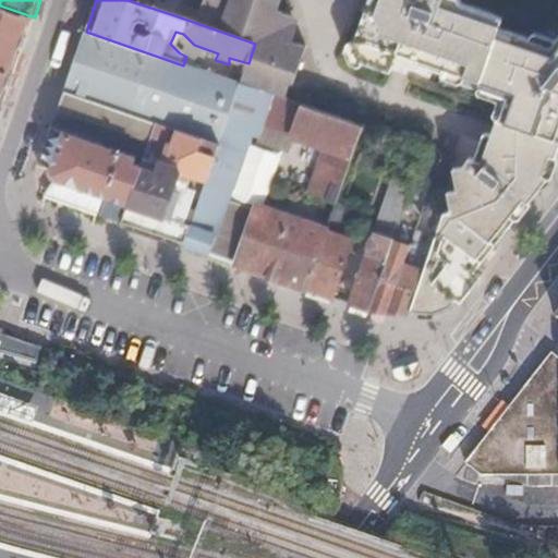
[(128,0),(174,15),(180,0),(128,0)]
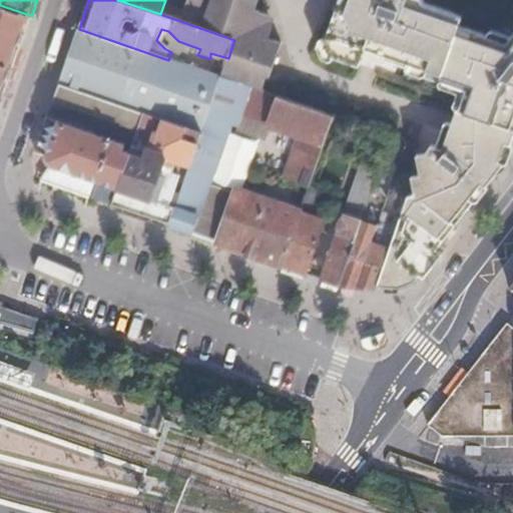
[(251,88),(263,91),(268,78),(271,79),(282,43),(270,39),(273,30),(265,14),(257,10),(259,2),(254,0),(187,0),(180,21),(234,40),(228,58),(221,78),(251,88)]
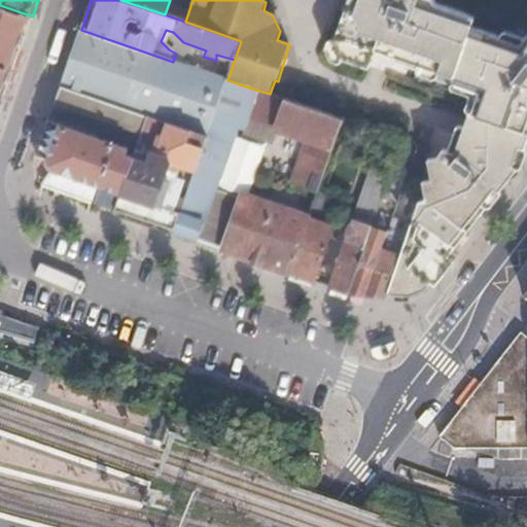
[(526,35),(525,38),(520,44),(500,36),(472,27),(475,18),(436,4),(433,0),(350,0),(334,44),(339,58),(347,60),(370,68),(375,58),(377,49),(395,56),(394,61),(419,69),(420,64),(440,71),(438,75),(453,80),(480,91),(476,105),(498,114),(495,121),(526,132),(526,35)]
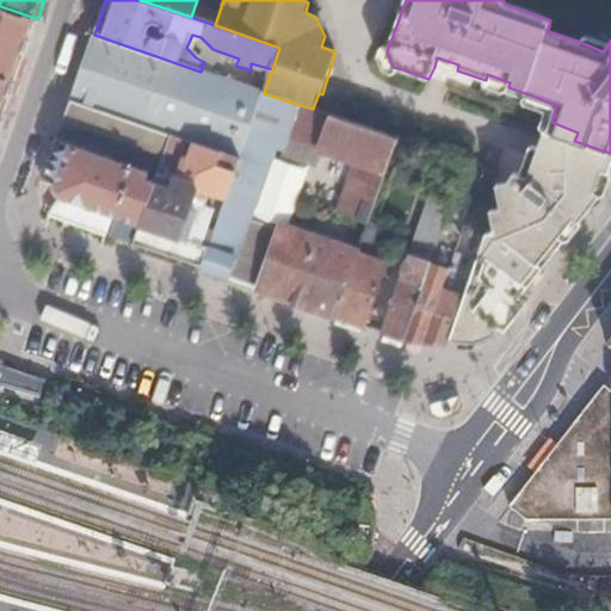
[(0,130),(38,19),(0,6),(0,130)]
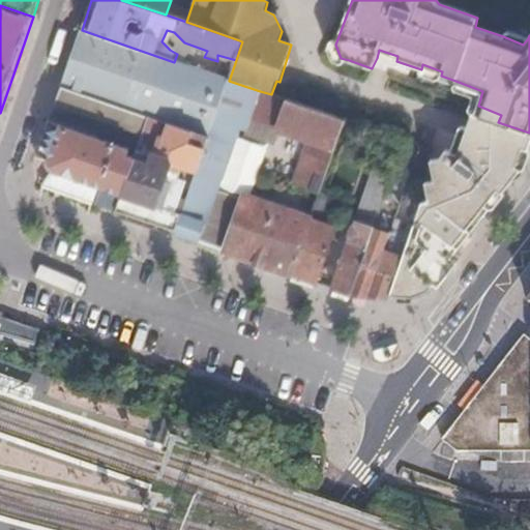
[(523,45),(528,38),(506,29),(503,36),(523,45)]
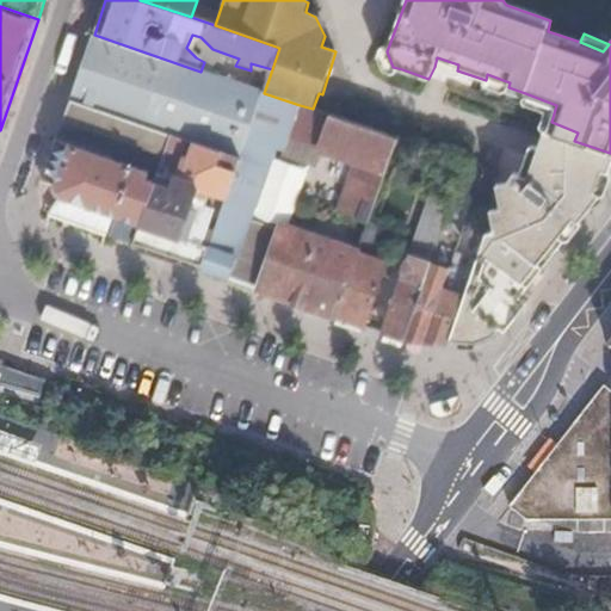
[(248,139),(264,93),(201,72),(94,35),(72,99),(171,134),(187,139),(197,142),(241,158),(248,139)]
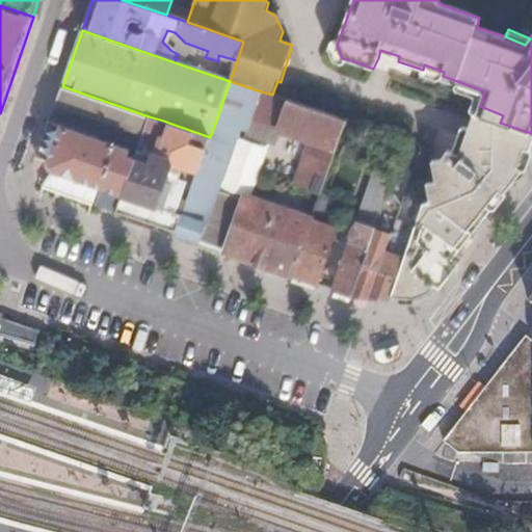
[(380,50),(378,58),(396,65),(398,61),(399,56),(380,50)]
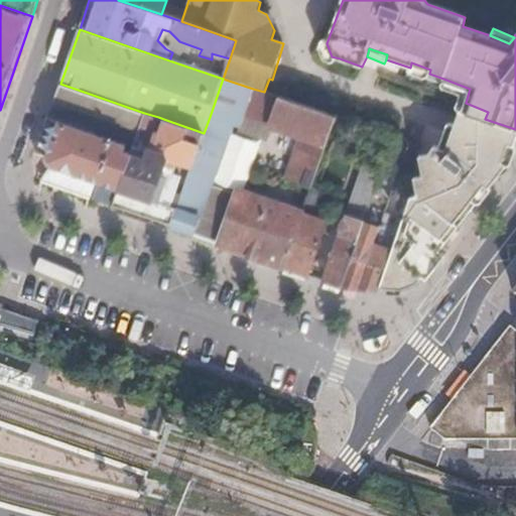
[(426,79),(429,74),(430,70),(411,62),(410,68),(408,72),(426,79)]
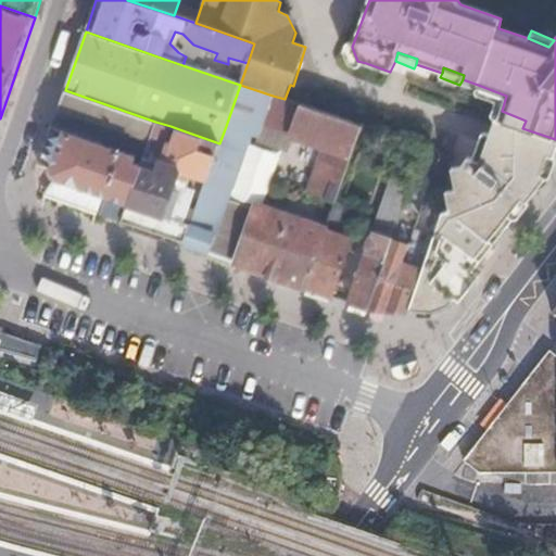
[(260,137),(264,123),(273,96),(240,85),(226,126),(242,131),(260,137)]
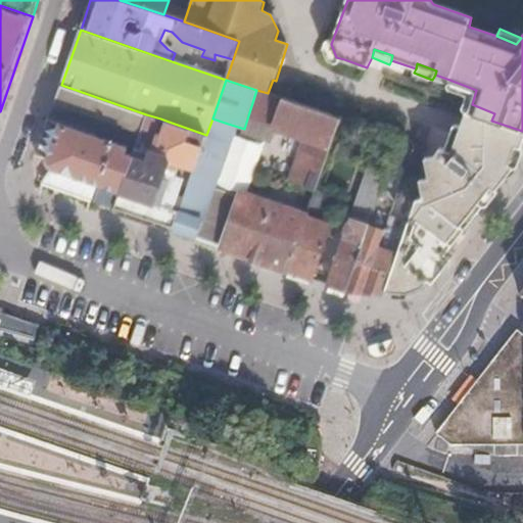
[(479,116),(491,121),(494,113),(472,104),(476,90),(449,80),(447,88),(468,98),(463,111),(465,112),(479,116)]
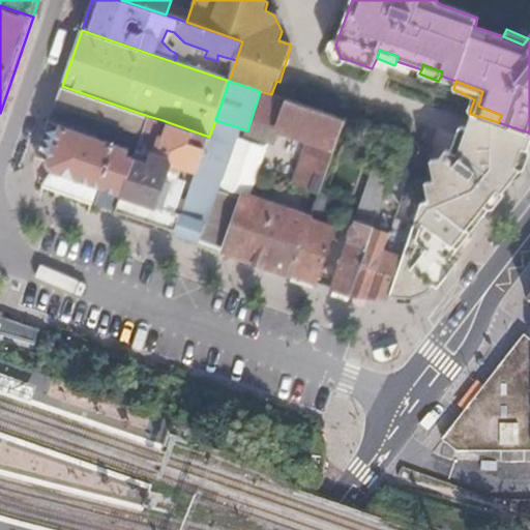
[(82,121),(140,142),(148,116),(62,86),(51,121),(79,129),(82,121)]
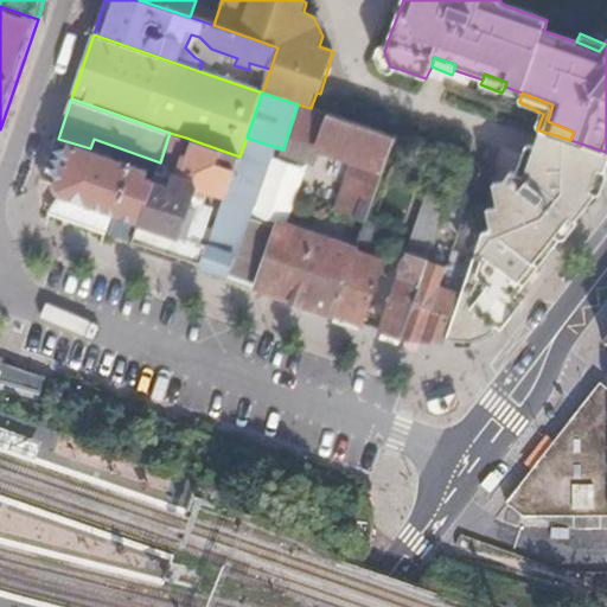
[(368,219),(396,140),(311,108),(298,104),(288,134),(353,157),(336,209),(368,219)]
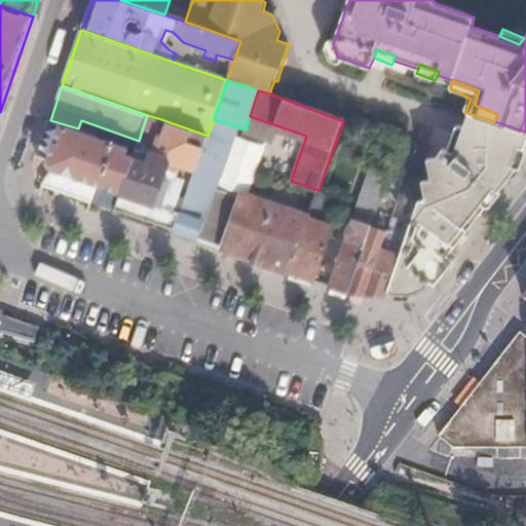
[(524,149),(525,142),(525,132),(494,121),(482,117),(467,113),(462,127),(456,144),(470,150),(476,155),(480,159),(486,155),(518,166),(524,149)]
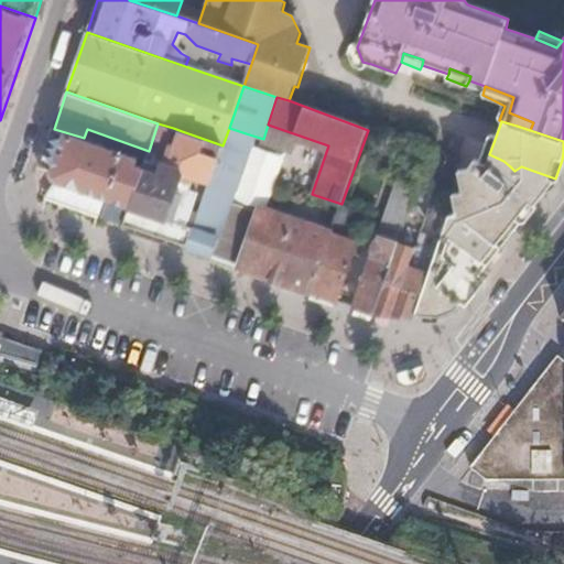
[(121,230),(186,252),(193,231),(176,226),(163,221),(181,177),(192,181),(208,186),(223,145),(182,131),(173,154),(167,152),(170,147),(160,144),(163,134),(170,137),(173,128),(158,123),(149,151),(125,223),(121,230)]
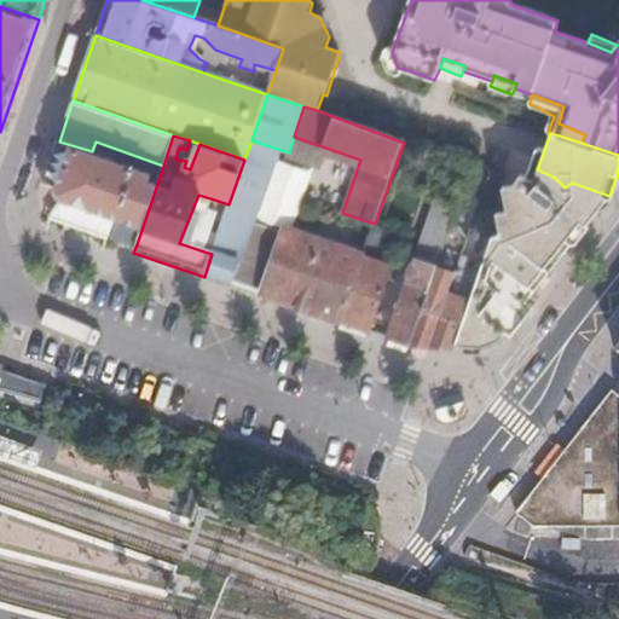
[(212,254),(239,262),(268,179),(270,146),(252,140),(244,160),(229,204),(212,254)]
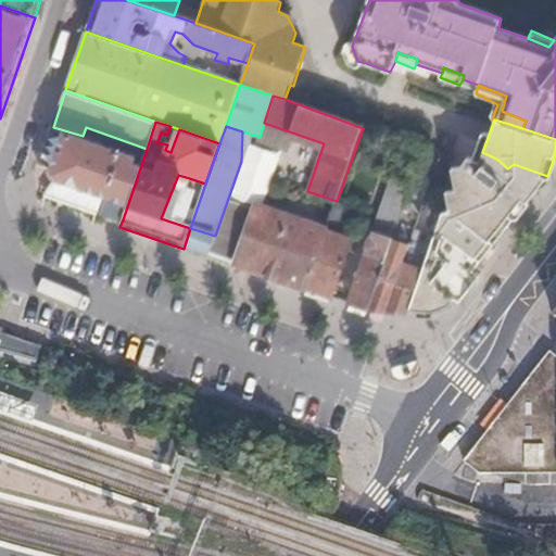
[(103,213),(123,219),(147,149),(86,127),(83,136),(53,127),(40,164),(51,167),(55,178),(49,193),(98,210),(103,194),(108,196),(103,213)]
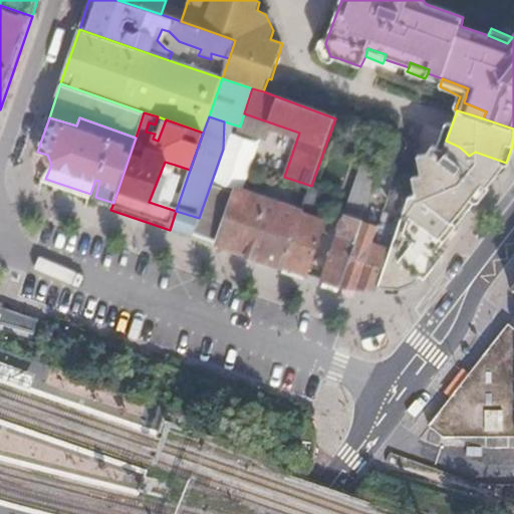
[(438,250),(506,163),(475,152),(469,156),(465,152),(459,147),(446,141),(444,149),(431,147),(428,155),(428,162),(416,193),(412,194),(408,196),(406,207),(402,216),(377,287),(399,290),(399,291),(419,284),(417,281),(422,276),(426,279),(445,255),(438,250)]
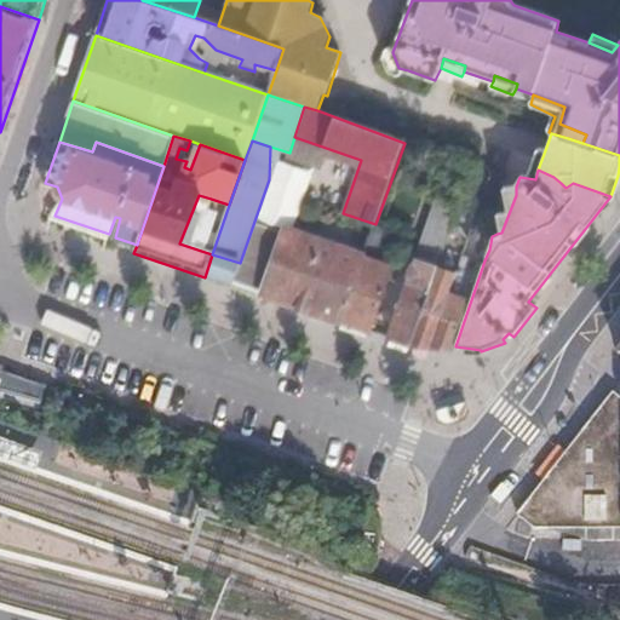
[(516,195),(516,187),(507,185),(498,212),(492,236),(497,234),(501,233),(516,195)]
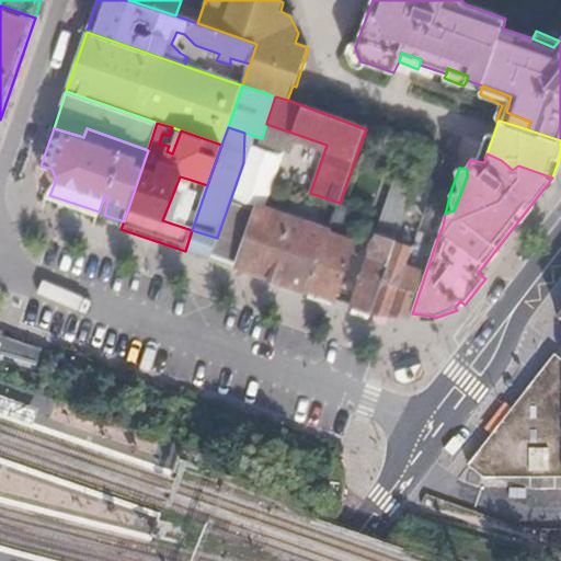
[(410,206),(412,199),(415,192),(419,181),(407,176),(400,194),(393,192),(352,307),(373,316),(398,241),(410,206)]
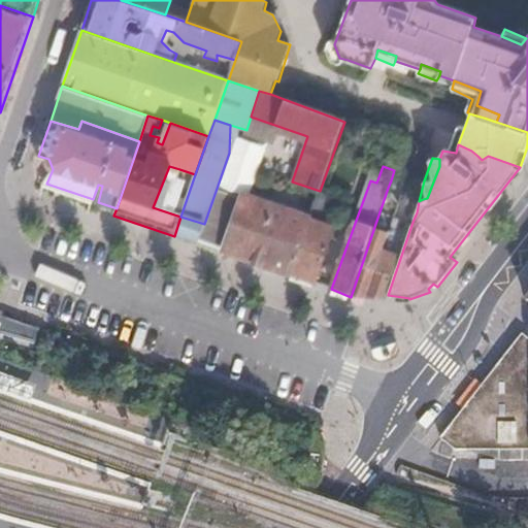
[(165,211),(180,217),(195,174),(179,169),(165,211)]
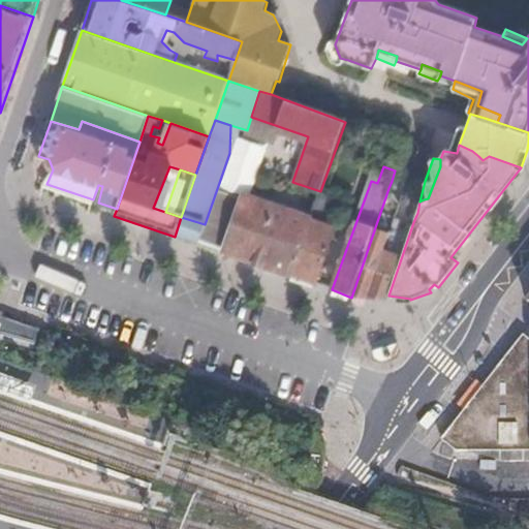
[(398,185),(404,190),(409,175),(403,173),(398,185)]
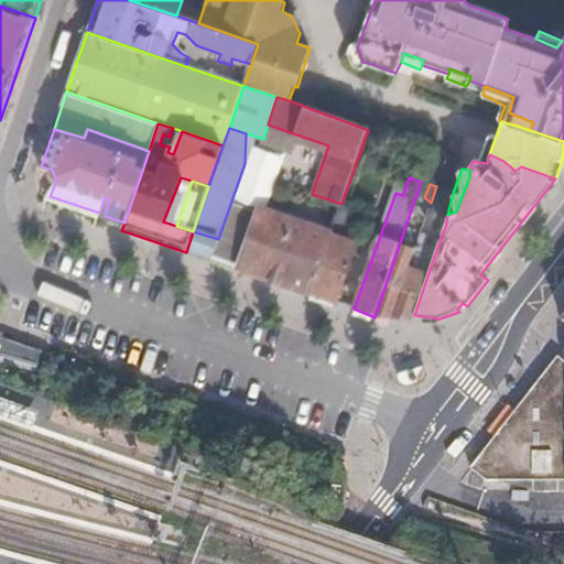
[(431,203),(447,215),(453,193),(436,186),(431,203)]
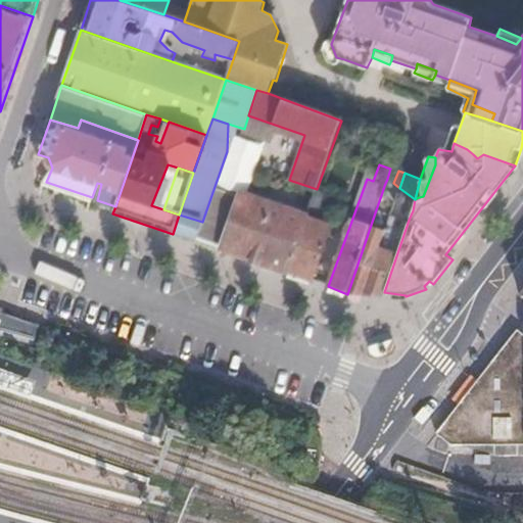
[(394,198),(399,188),(393,183),(387,179),(384,186),(382,192),(394,198)]
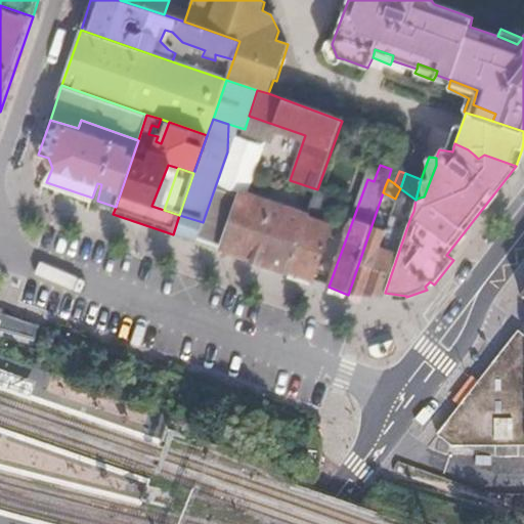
[(413,211),(416,200),(400,188),(395,199),(413,211)]
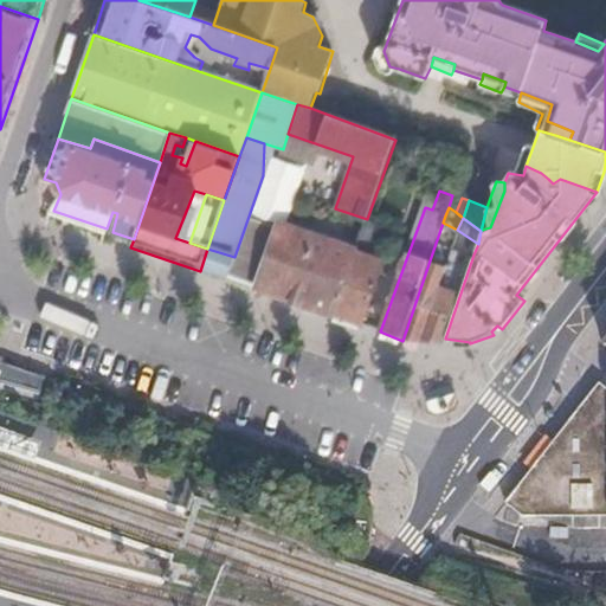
[(257,291),(333,315),(354,253),(281,226),(257,291)]
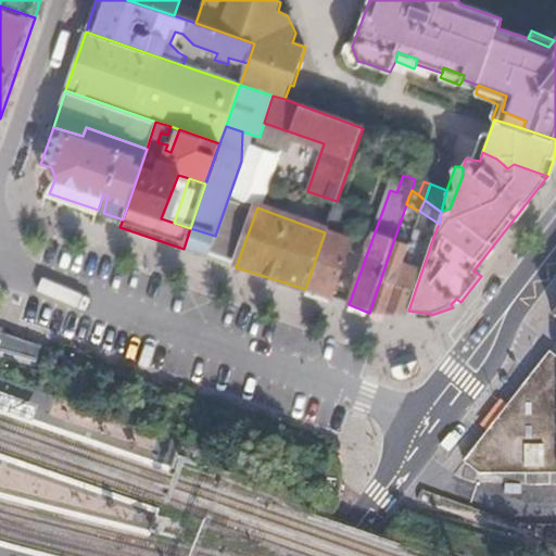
[(305,289),(330,298),(350,240),(335,236),(340,219),(331,216),(325,232),(305,289)]
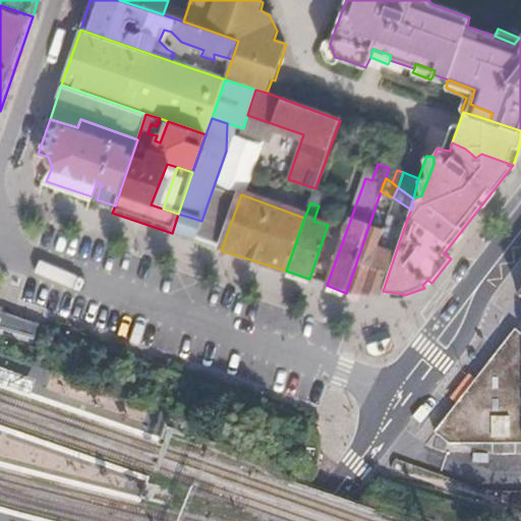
[(383,294),(383,291),(407,219),(388,213),(383,229),(361,294),(383,294)]
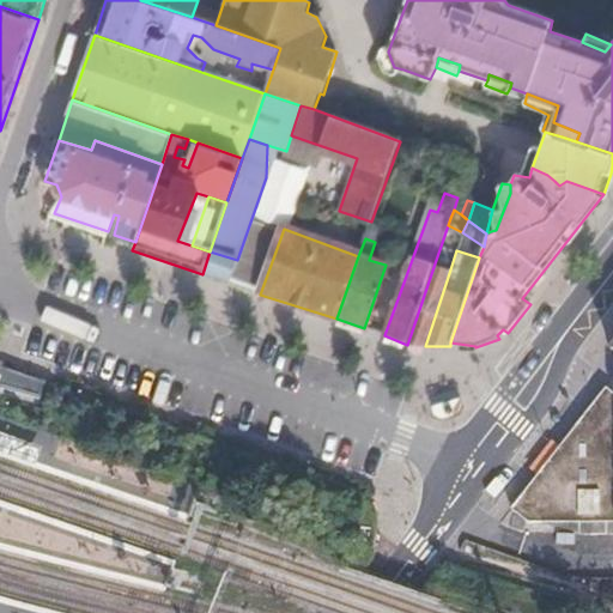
[(202,274),(229,284),(237,260),(210,252),(202,274)]
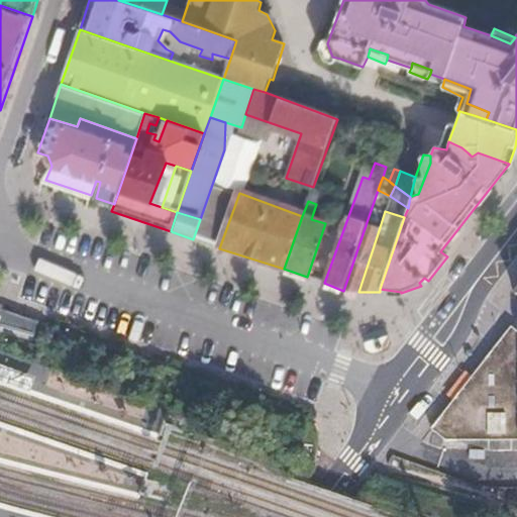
[(350,292),(358,292),(380,227),(367,222),(343,291),(350,292)]
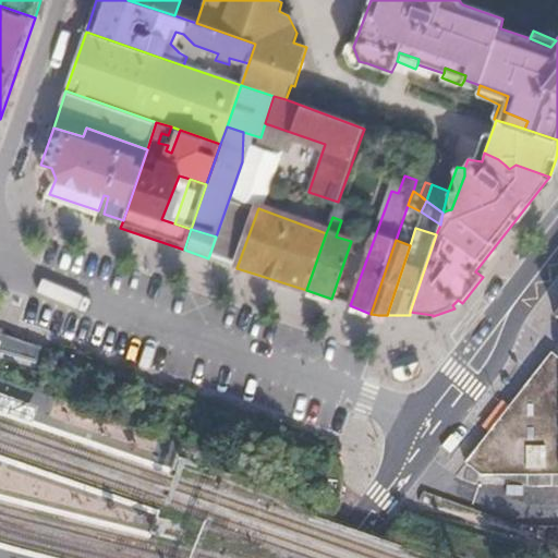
[(9,338),(3,336),(1,342),(0,346),(0,349),(37,363),(43,350),(9,338)]
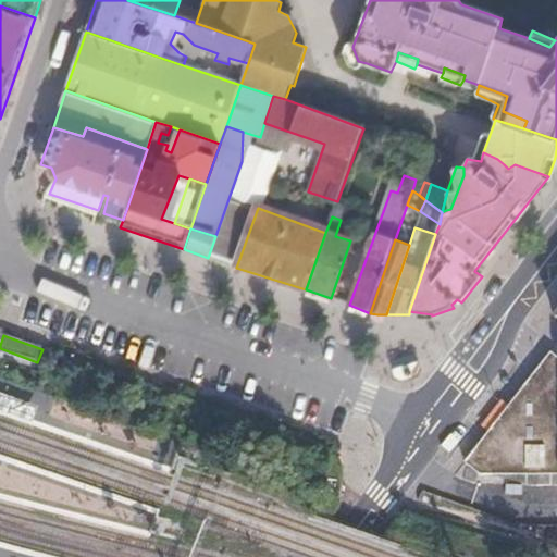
[(556,353),(553,350),(468,460),(483,473),(541,473),(541,483),(554,483),(554,473),(556,472),(556,353)]
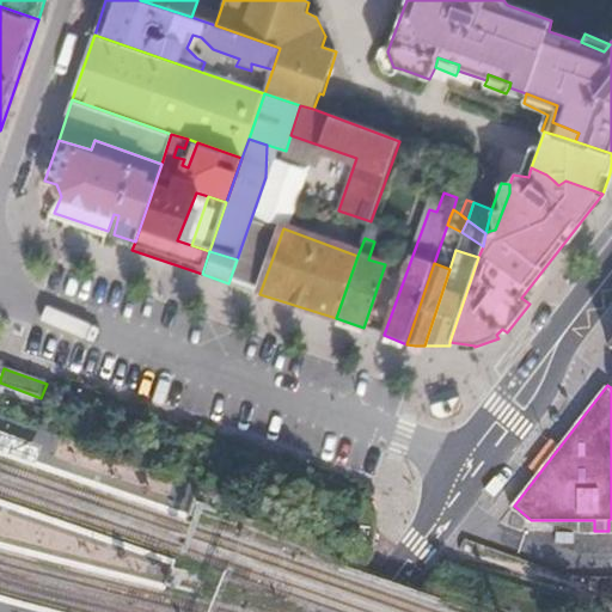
[(0,456),(29,466),(36,447),(0,434),(0,456)]
